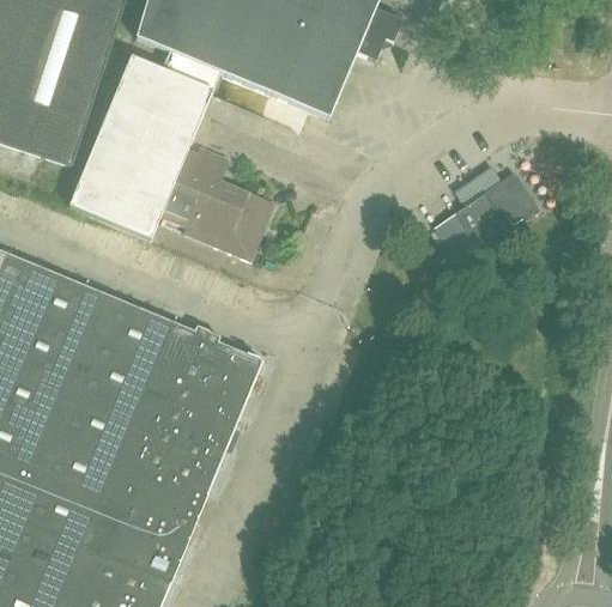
[(0,0),(0,135),(74,159),(125,0),(0,0)]
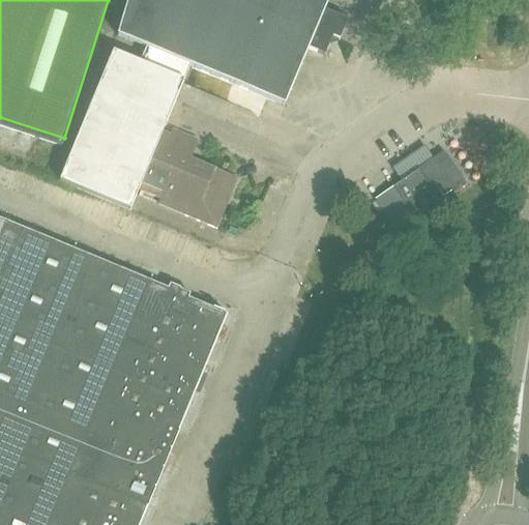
[(323,4),(325,0),(126,0),(118,29),(285,98),(309,41),(326,49),(334,30),(341,32),(348,15),(323,4)]
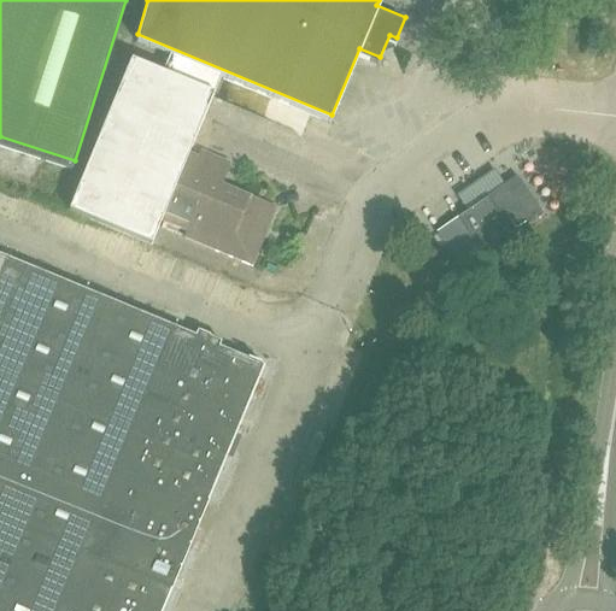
[(130,54),(70,205),(151,238),(160,217),(187,228),(186,231),(253,259),(276,201),(221,180),(230,157),(201,145),(199,152),(188,148),(212,88),(130,54)]
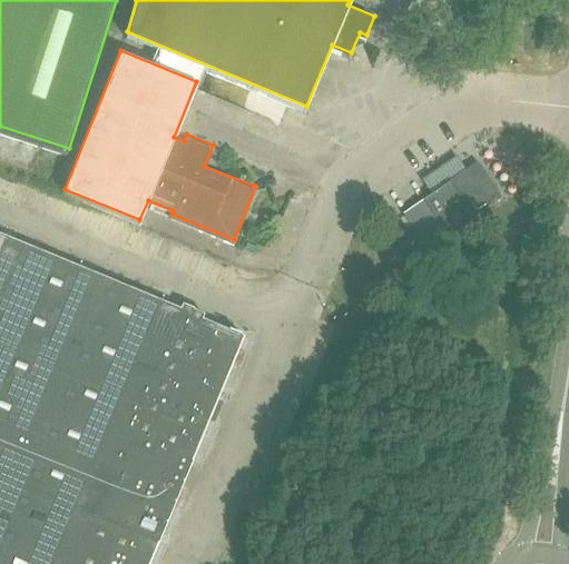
[(423,196),(403,209),(427,244),(447,230),(491,199),(501,193),(478,158),(466,166),(455,151),(422,175),(432,189),(423,196)]
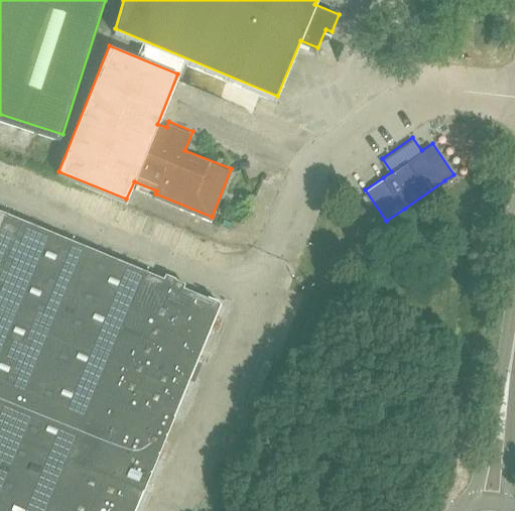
[(166,273),(164,278),(0,211),(0,510),(133,510),(221,301),(183,286),(185,281),(175,277),(175,276),(166,273)]
